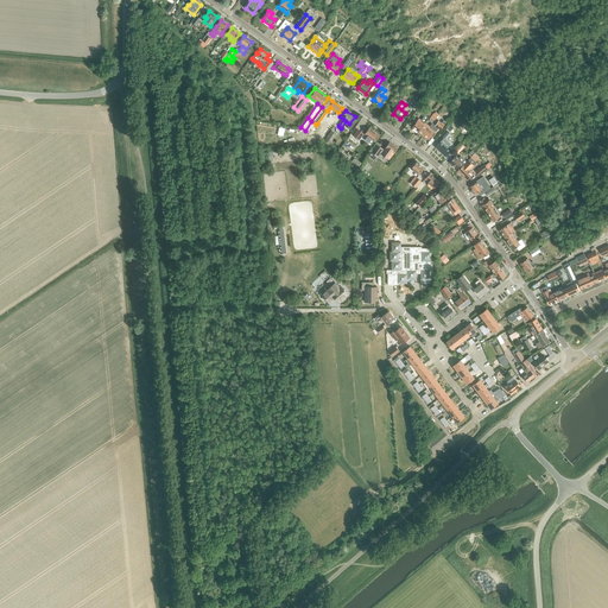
[(419,119),(412,127),(418,132),(424,122),(428,118),(424,115),(420,120),(419,119)]
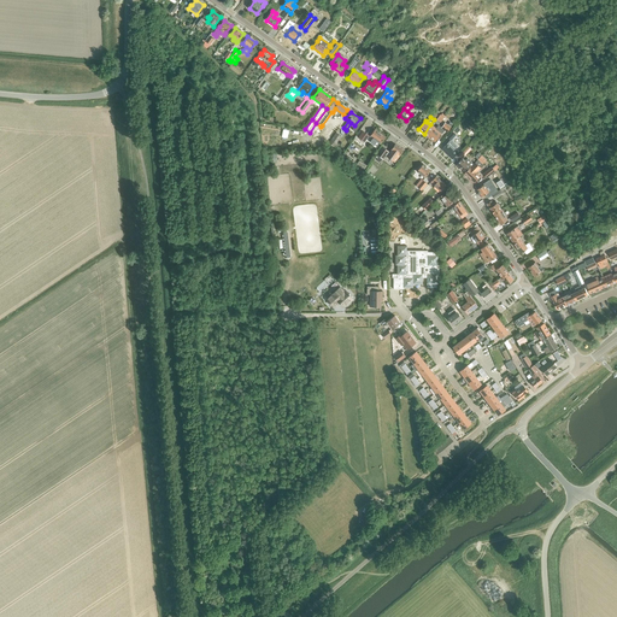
[(436,128),(429,137),(435,141),(438,137),(440,139),(441,135),(440,135),(441,133),(442,133),(445,130),(447,131),(451,127),(453,124),(450,122),(448,124),(445,122),(441,127),(439,124),(436,128)]
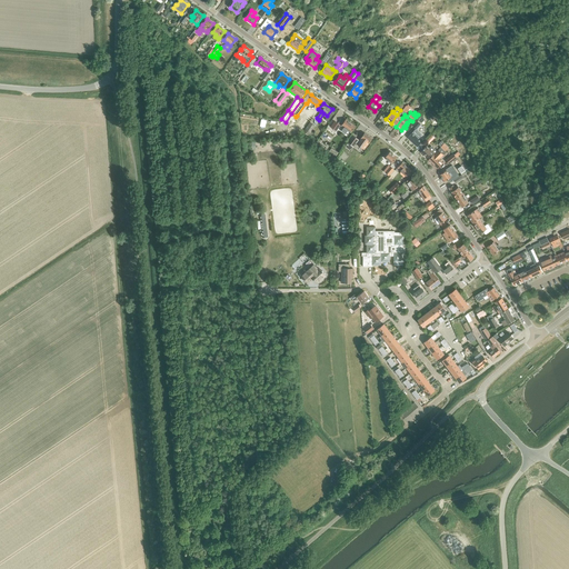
[(391,123),(396,127),(402,118),(397,115),(391,123)]
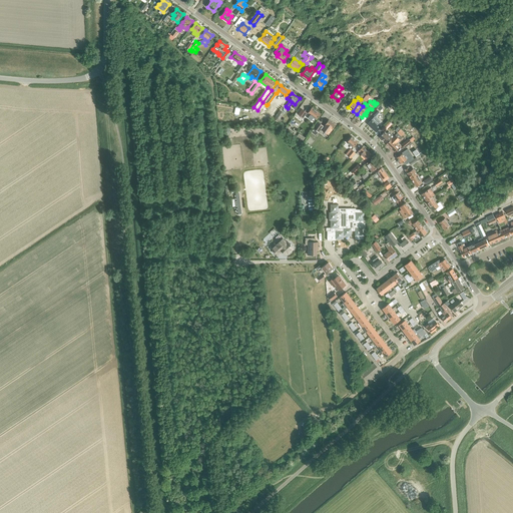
[(308,117),(309,118),(311,120),(314,117),(316,119),(320,114),(312,107),(308,113),(310,115),(308,117)]
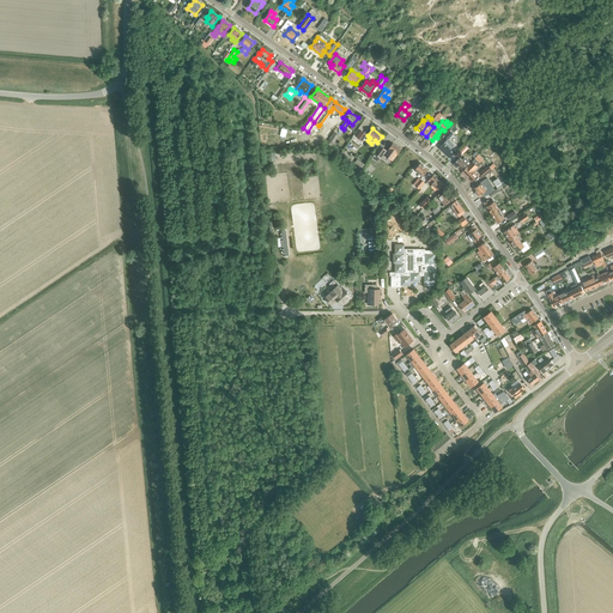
[(356,137),(362,141),(366,135),(360,131),(356,137)]
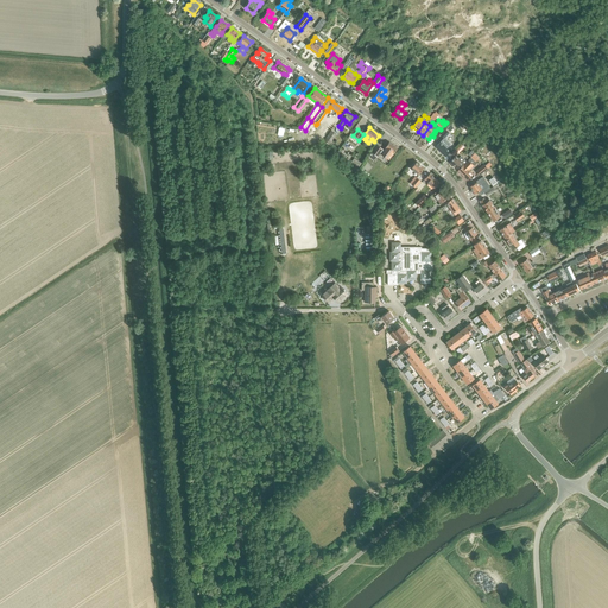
[(331,131),(324,140),(329,144),(334,139),(336,134),(331,131)]
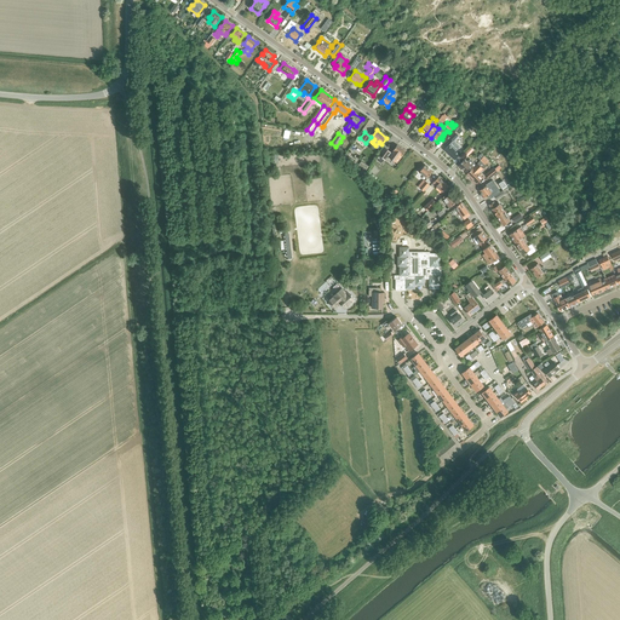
[(458,148),(459,147),(453,141),(451,143),(445,150),(454,160),(458,155),(460,153),(457,149),(458,148)]
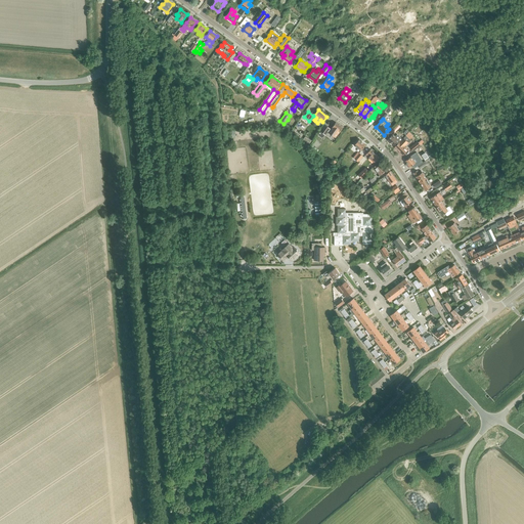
[(338,135),(343,128),(336,123),(331,129),(329,133),(336,138),(338,135)]
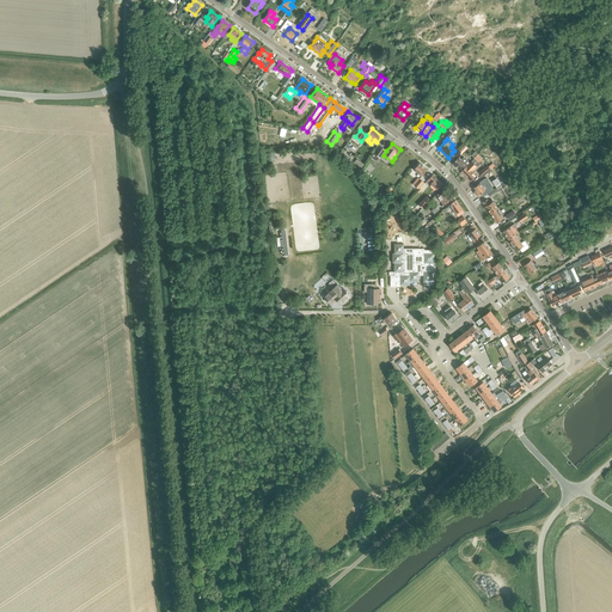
[(379,146),(374,153),(379,157),(381,154),(384,155),(386,152),(386,151),(385,150),(384,150),(379,146)]
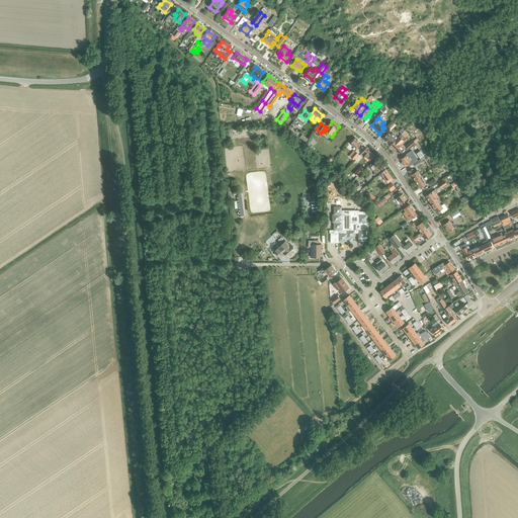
[(387,143),(391,145),(398,138),(393,133),(391,135),(389,133),(382,139),(387,143)]
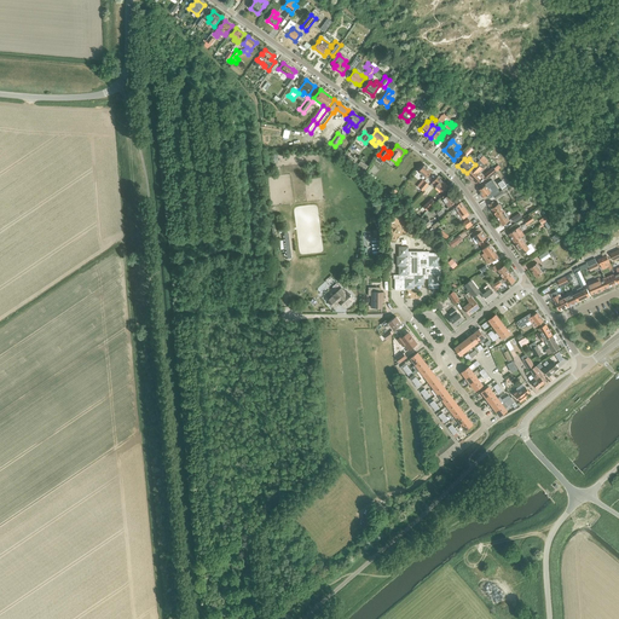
[(467,173),(466,174),(473,180),(475,183),(481,177),(478,173),(485,166),(480,160),(475,165),(467,173)]
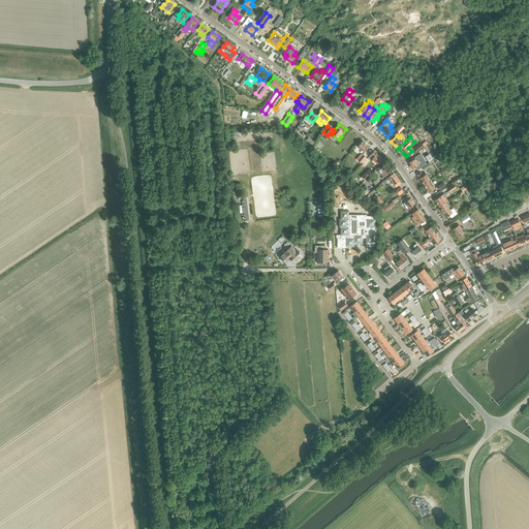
[(305,142),(312,146),(314,142),(308,137),(305,142)]
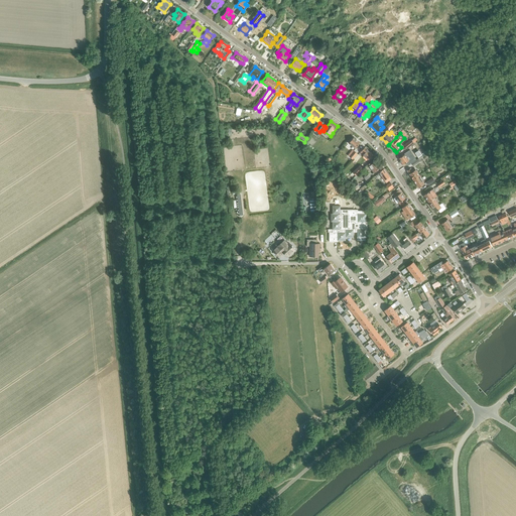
[(349,143),(355,148),(360,142),(354,137),(349,143)]
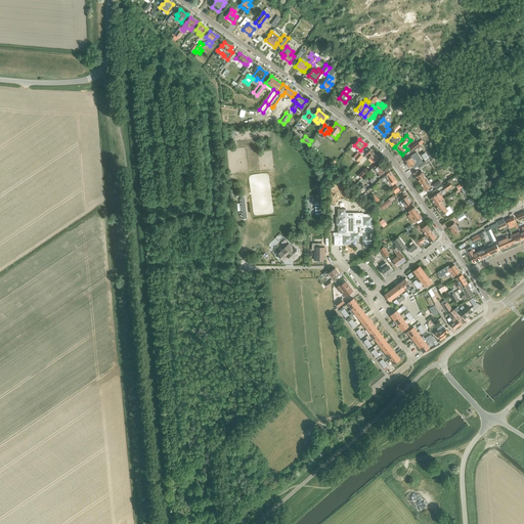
[(410,147),(412,151),(421,145),(420,145),(424,142),(422,139),(418,142),(410,147)]
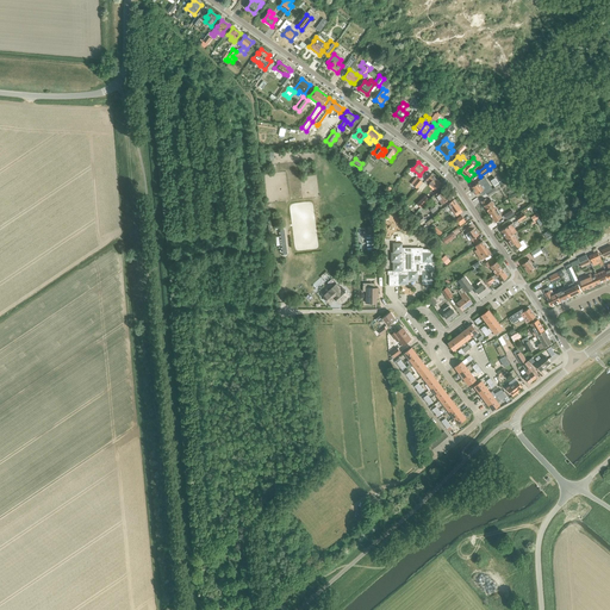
[(425,180),(429,182),(435,190),(441,184),(431,174),(425,180)]
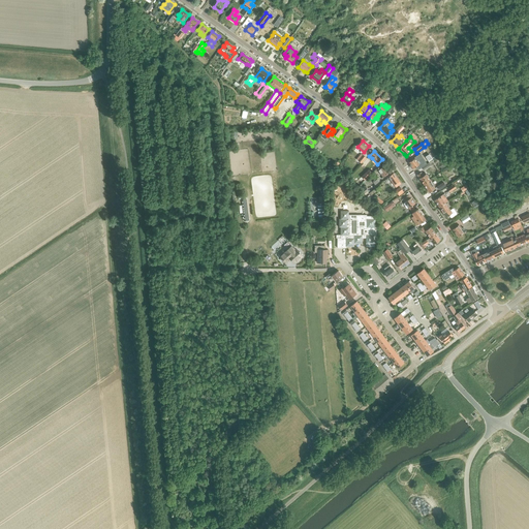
[(415,158),(409,162),(410,165),(409,166),(411,168),(412,168),(413,168),(415,166),(417,169),(427,163),(421,154),(414,157),(415,158)]
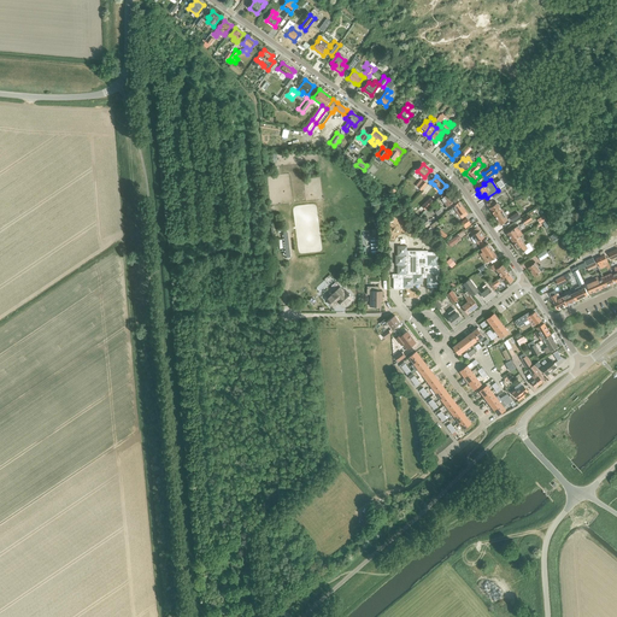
[(500,189),(500,191),(493,195),(494,198),(503,193),(501,192),(505,189),(504,187),(500,189)]
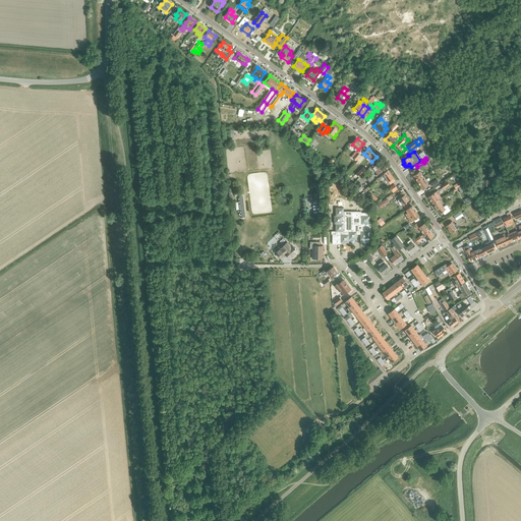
[(371,167),(378,174),(384,170),(378,163),(374,166),(373,164),(371,167)]
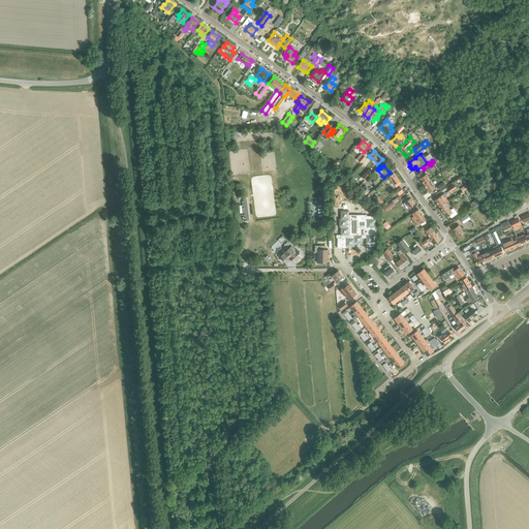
[(362,177),(365,180),(372,173),(369,169),(362,177)]
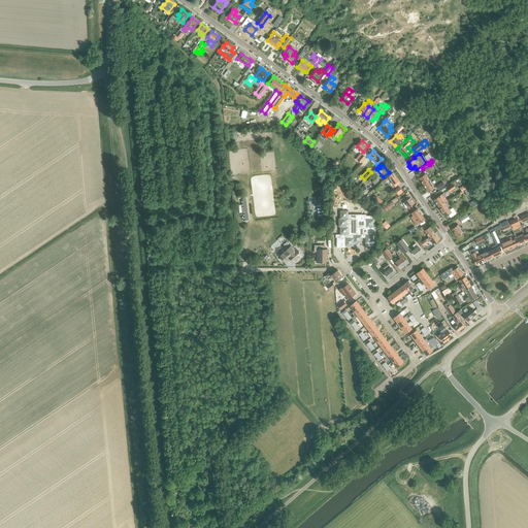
[(417,174),(423,185),(428,180),(428,179),(424,172),(422,174),(420,171),(417,174)]
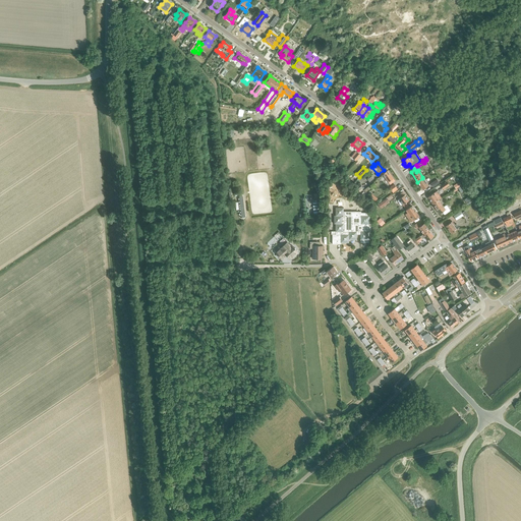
[(383,174),(390,184),(395,180),(388,170),(383,174)]
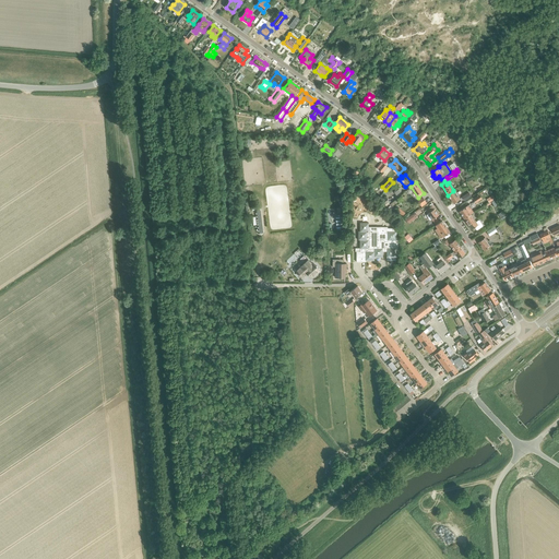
[(453,191),(448,195),(453,203),(460,199),(458,195),(456,197),(453,191)]
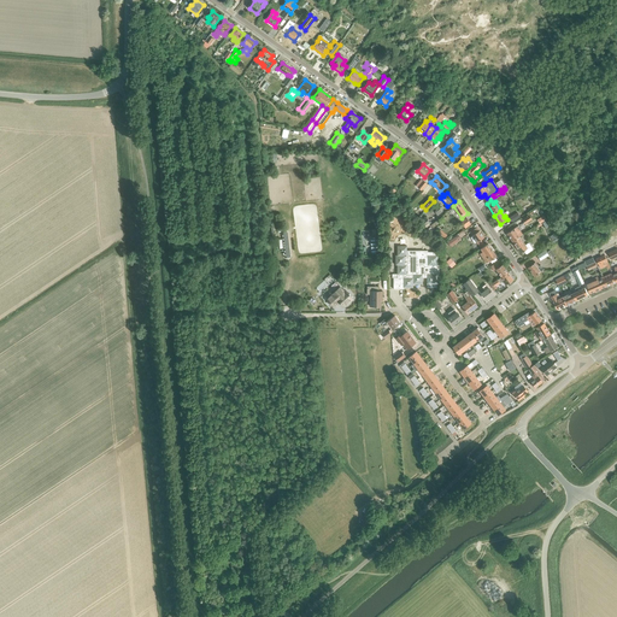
[(506,234),(512,242),(519,238),(523,235),(521,233),(517,227),(506,234)]
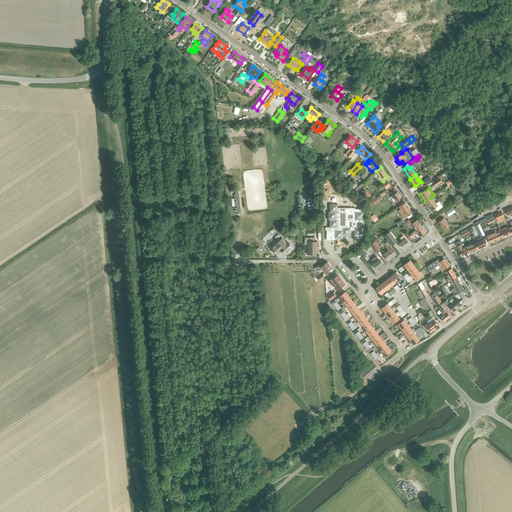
[(392,195),(395,201),(401,197),(397,191),(397,192),(395,189),(390,193),(392,195)]
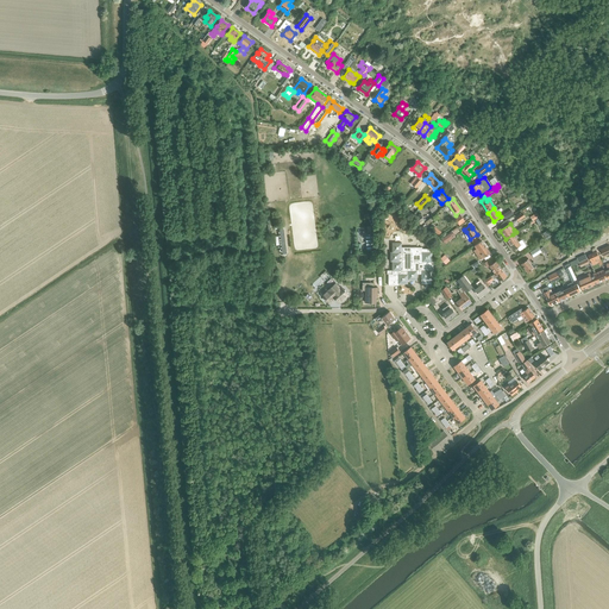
[(374,233),(365,234),(366,251),(375,250),(374,233)]
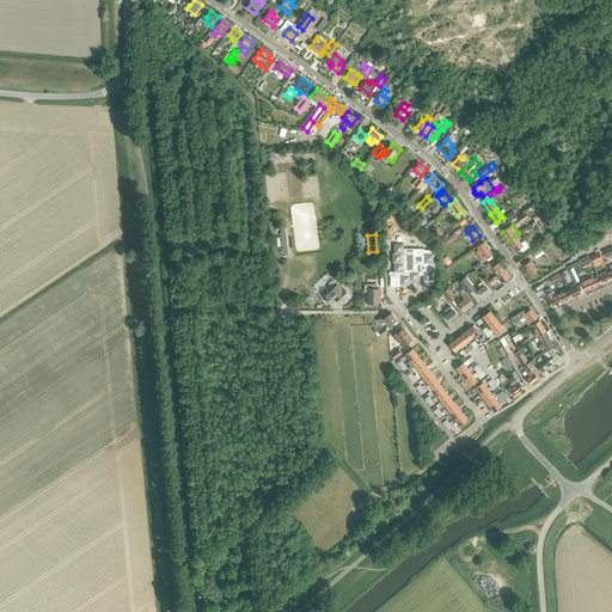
[(515,236),(508,240),(516,251),(519,249),(521,252),(522,252),(528,249),(528,248),(525,242),(524,242),(521,243),(515,236)]
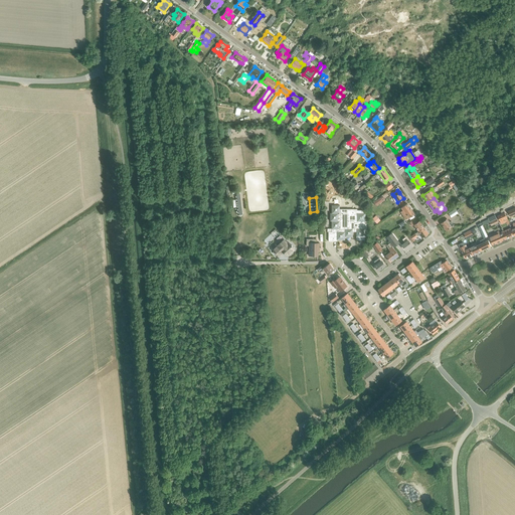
[(400,212),(405,219),(408,218),(414,214),(408,206),(407,204),(407,203),(401,207),(402,210),(400,212)]
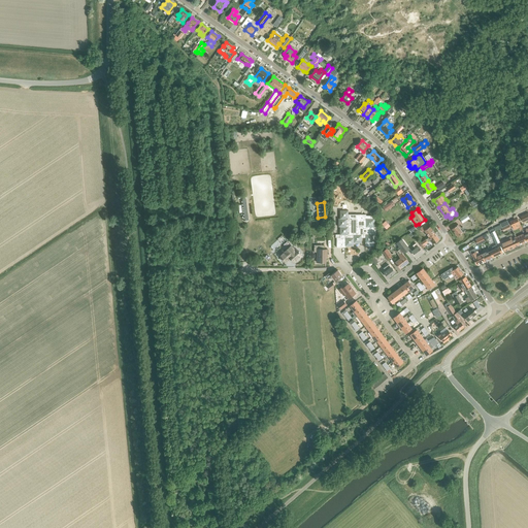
[(336,234),(336,243),(336,248),(345,248),(345,245),(354,245),(354,242),(362,242),(361,237),(365,237),(365,245),(373,245),(373,234),(376,234),(376,229),(374,229),(374,216),(366,216),(366,215),(349,215),(348,210),(340,210),(340,219),(338,219),(338,227),(340,227),(340,234),(336,234)]
